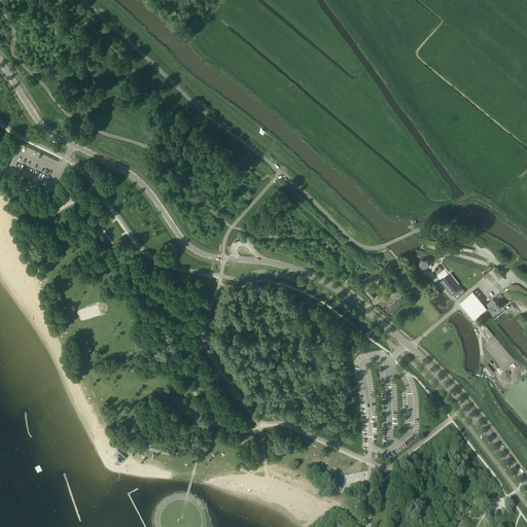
[(429,265),(429,260),(426,258),(422,258),(421,258),(419,261),(419,266),(422,269),(426,268),(429,265)]
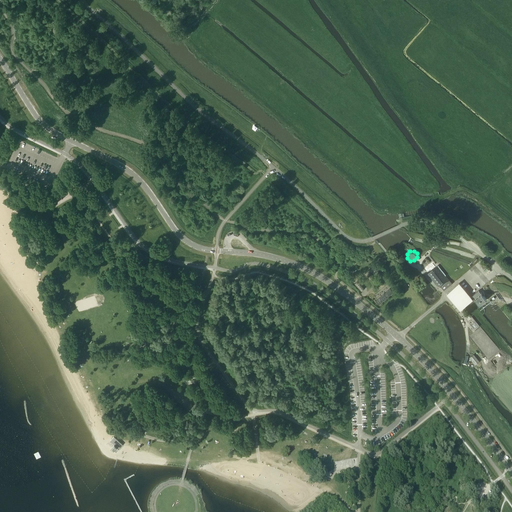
[(431,263),(423,269),(427,274),(428,273),(435,268),(431,263)]
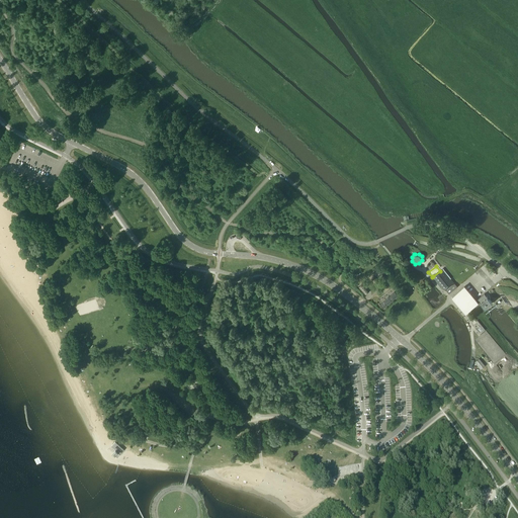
[(454,283),(450,279),(442,269),(440,271),(433,276),(442,287),(443,286),(446,290),(448,289),(454,283)]
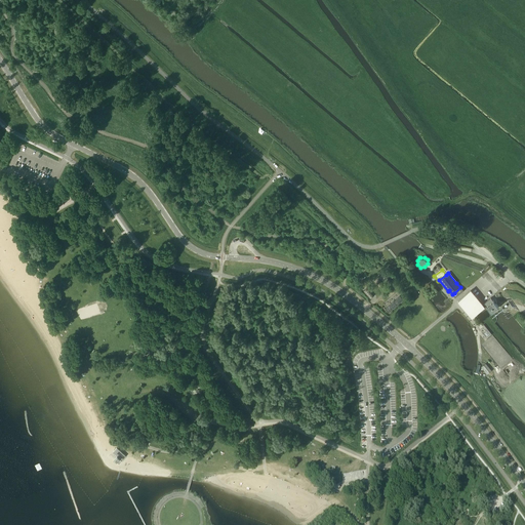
[(483,305),(471,290),(458,300),(472,317),(485,305),(491,312),(498,307),(491,297),(484,304),(483,305)]
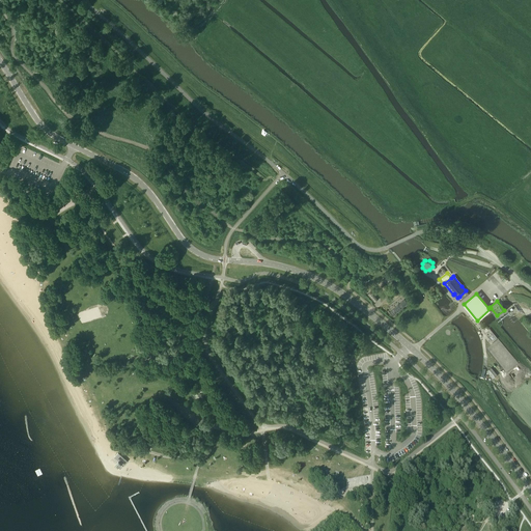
[(400,308),(402,306),(403,307),(408,303),(404,299),(400,303),(398,305),(397,305),(389,312),(393,316),(401,309),(400,308)]
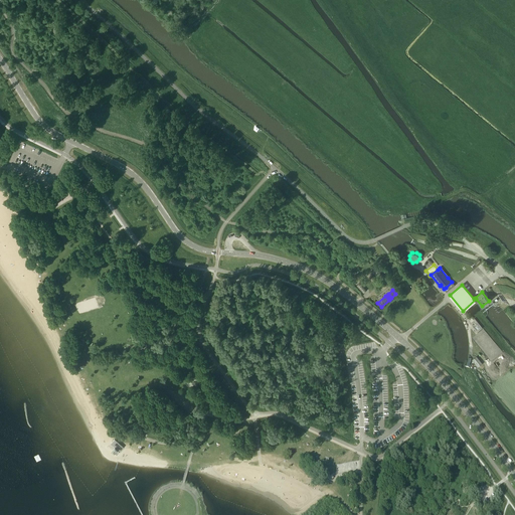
[(117,455),(123,448),(121,445),(119,444),(116,441),(115,440),(110,444),(115,448),(112,451),(117,455)]
